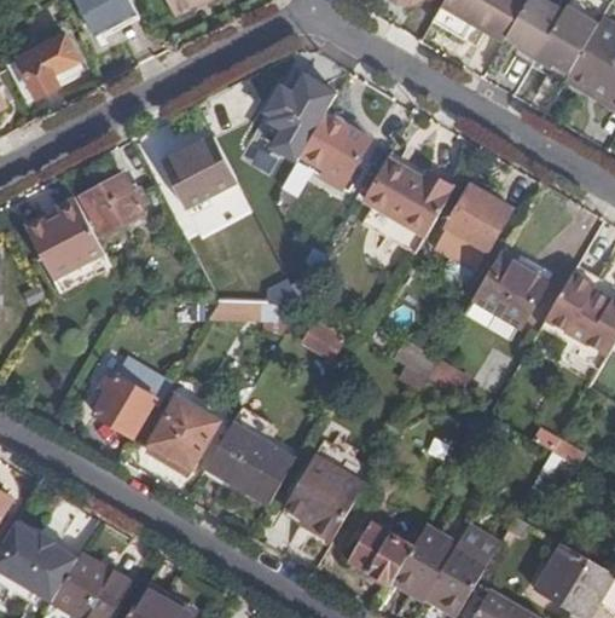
[(76,0),(91,29),(135,9),(131,0),(76,0)]
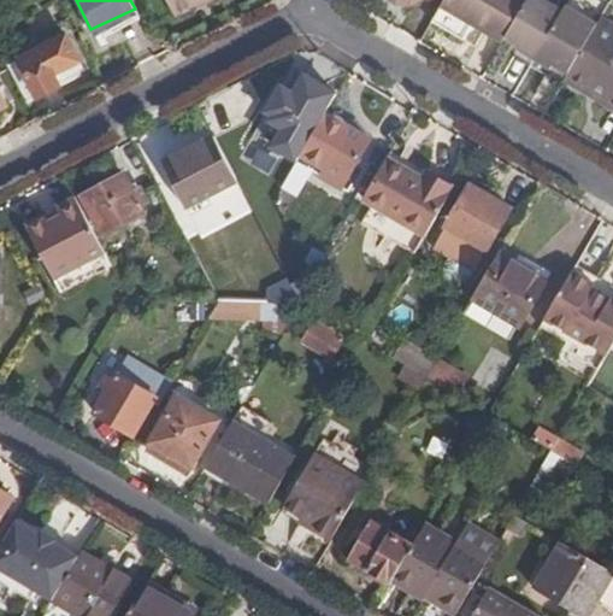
[(166,0),(172,11),(193,0),(166,0)]
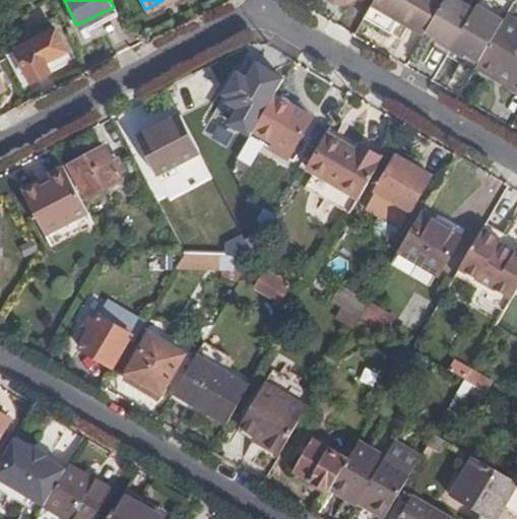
[(427,29),(443,0),(371,0),(369,4),(398,20),(400,16),(426,30),(427,29)]
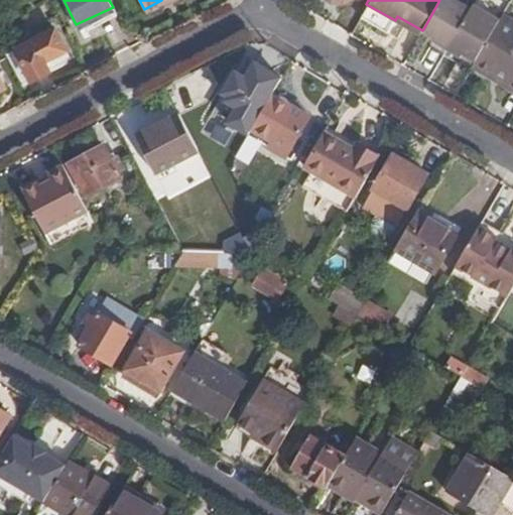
[(469,8),(456,0),(439,0),(423,29),(435,36),(433,39),(445,47),(469,8)]
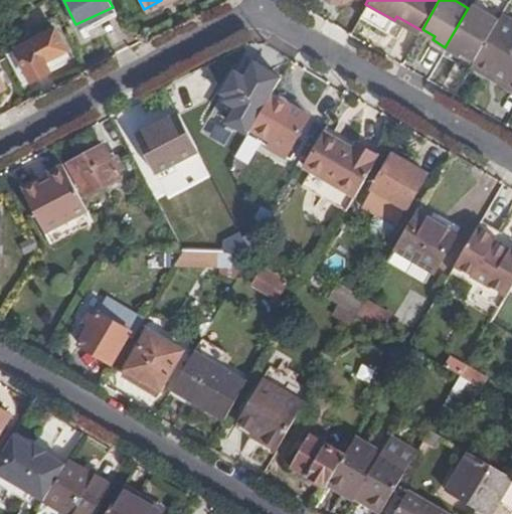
[(471,3),(468,8),(445,47),(458,55),(461,51),(473,59),(496,20),(497,18),(471,3)]
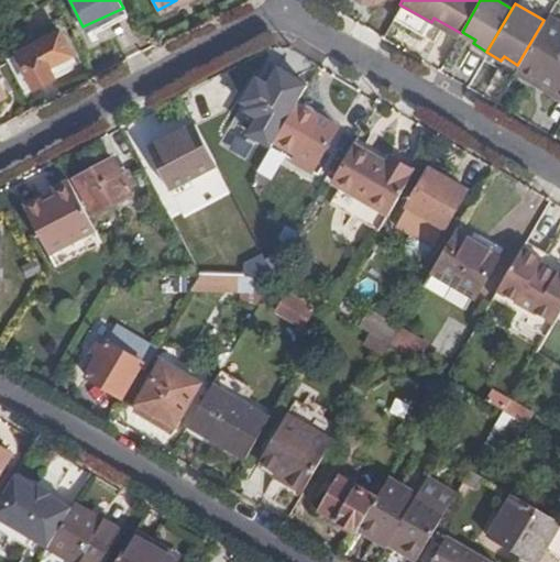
[(559,31),(542,22),(517,65),(513,74),(533,85),(537,78),(556,89),(552,96),(559,100),(559,31)]
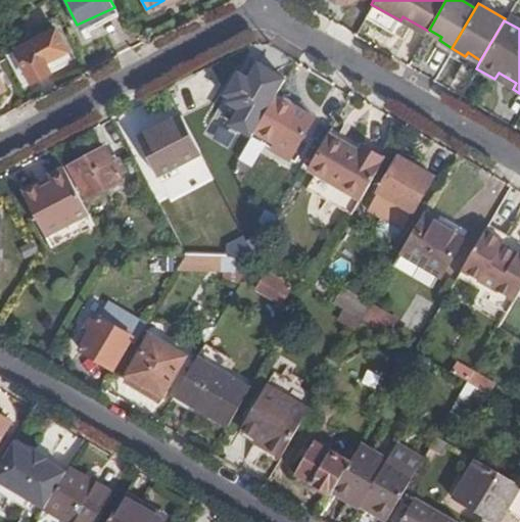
[(4,53),(22,87),(51,73),(45,61),(64,50),(53,29),(4,53)]
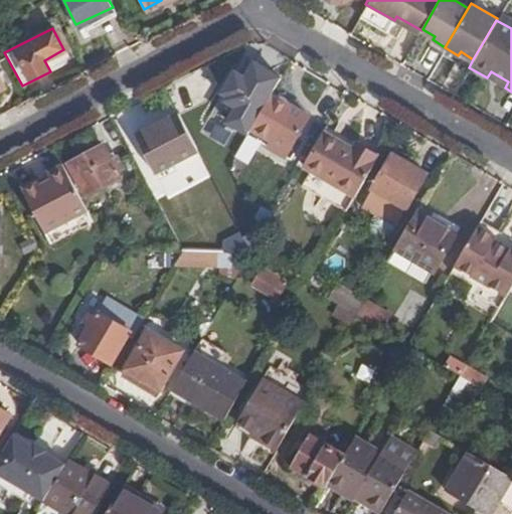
[(252,128),(273,94),(282,77),(256,61),(246,76),(235,69),(221,94),(227,97),(222,106),(234,113),(228,123),(248,134),(252,128)]
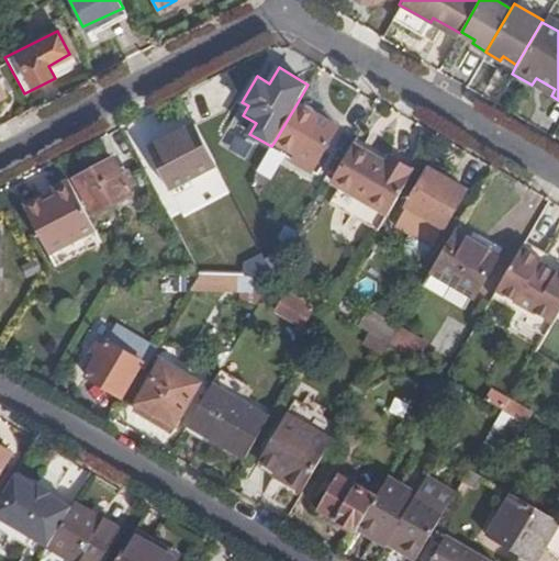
[(532,85),(551,96),(555,89),(536,78),(532,85)]
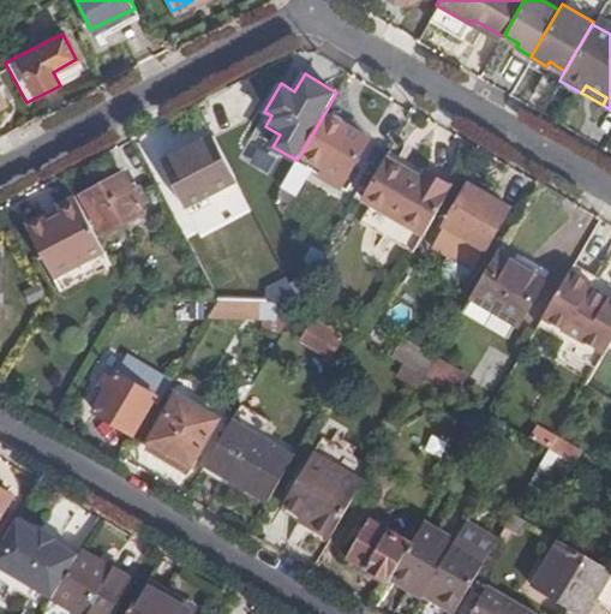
[(367,137),(325,112),(301,153),(345,178),(367,137)]
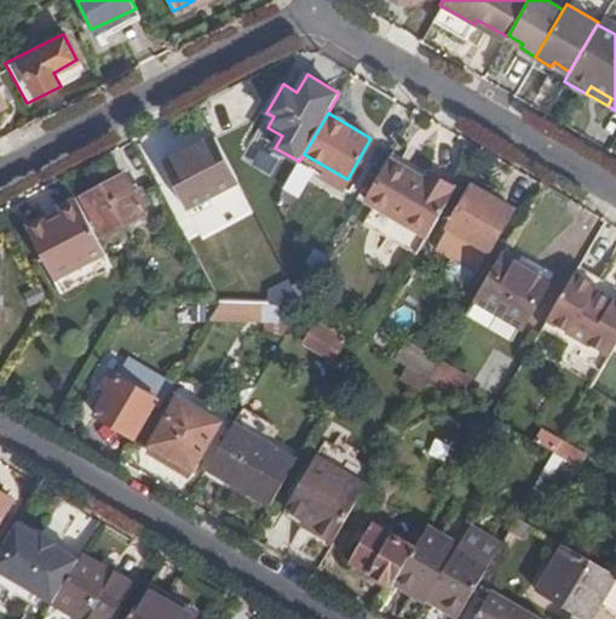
[(190,207),(239,181),(214,135),(166,161),(190,207)]
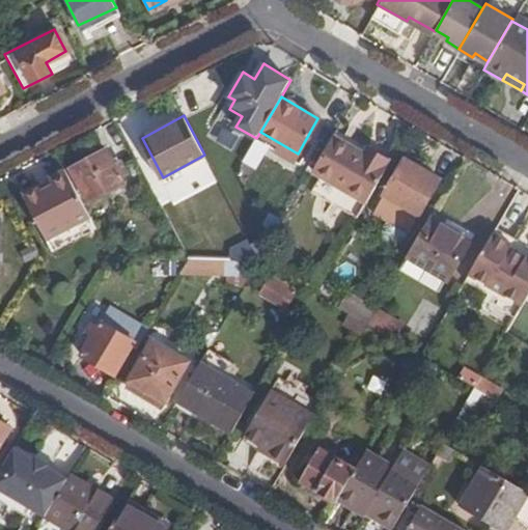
[(333,135),(313,169),(366,200),(390,160),(369,148),(365,154),(333,135)]
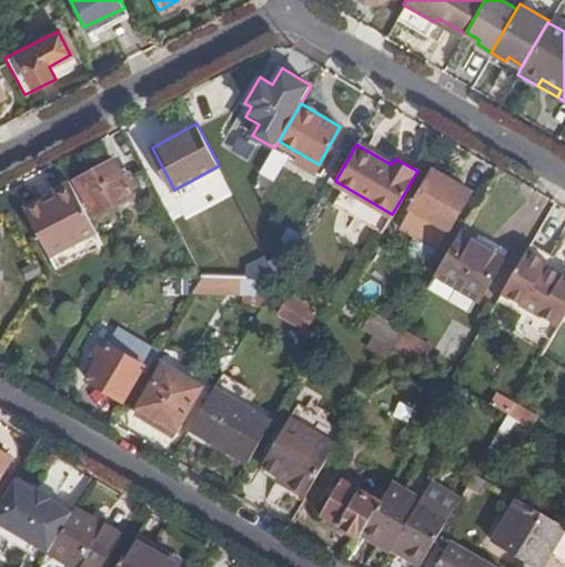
[(112,160),(77,180),(96,218),(132,198),(129,192),(135,188),(131,179),(124,182),(112,160)]
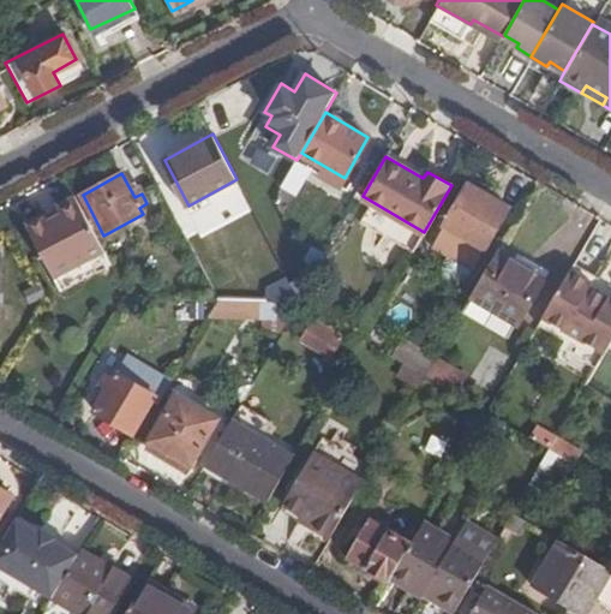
[(469,274),(505,214),(465,189),(429,250),(469,274)]
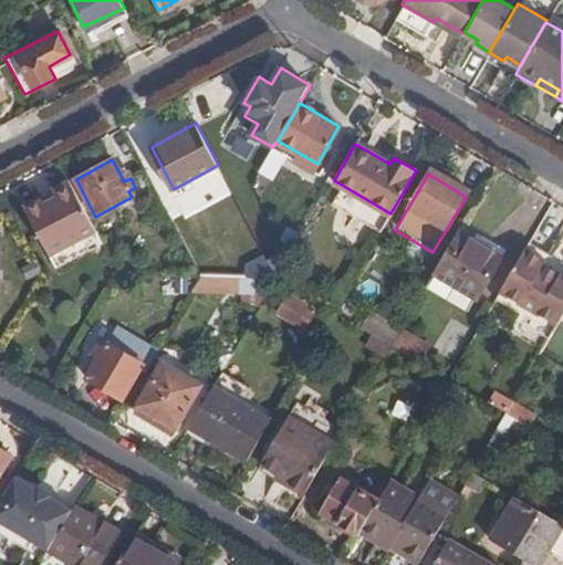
[(51,254),(96,231),(94,227),(69,179),(52,188),(54,194),(53,199),(50,201),(48,201),(43,199),(27,209),(51,254)]
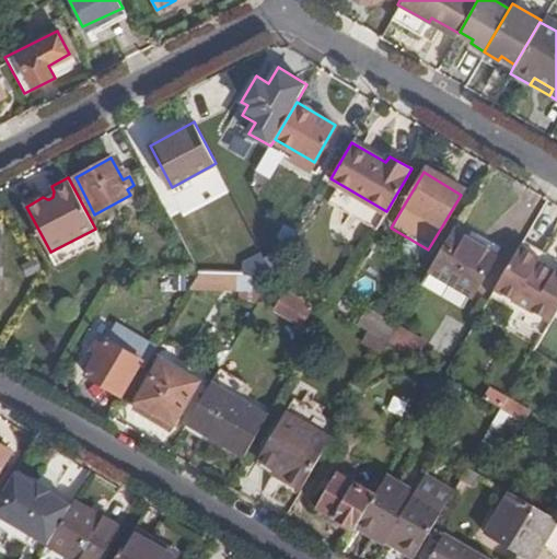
[(470,302),(498,255),(453,229),(426,276),(470,302)]
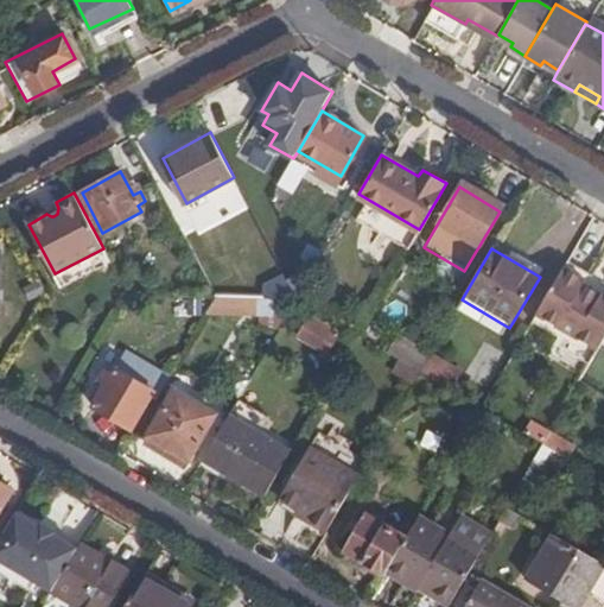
[(563,266),(535,313),(597,349),(603,337),(603,290),(601,295),(583,285),(585,279),(563,266)]
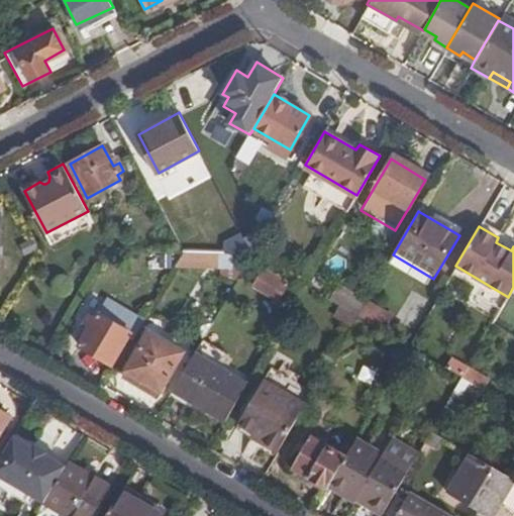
[(217,268),(218,253),(184,252),(176,266),(217,268)]
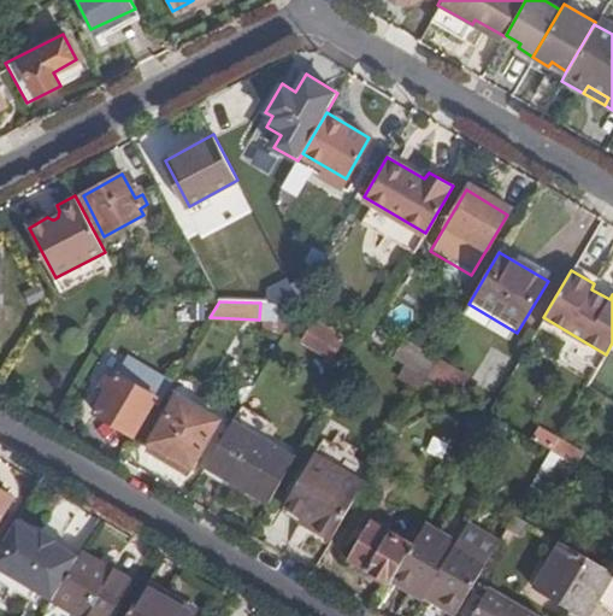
[(290,321),(301,303),(300,303),(260,303),(259,320),(290,321)]
